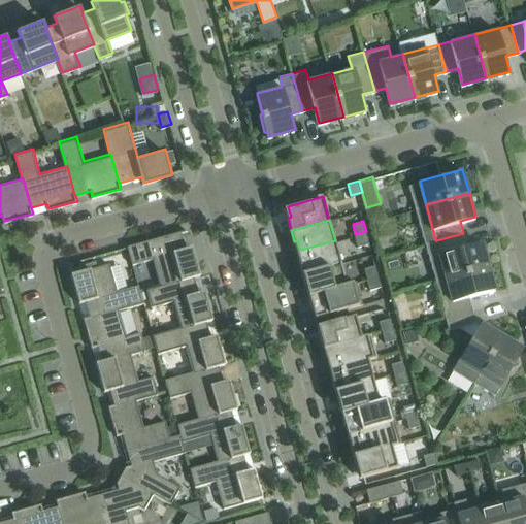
[(154,257),(162,283),(162,284),(194,274),(194,275),(200,273),(192,244),(187,247),(182,231),(188,229),(188,228),(128,244),(133,263),(154,257)]
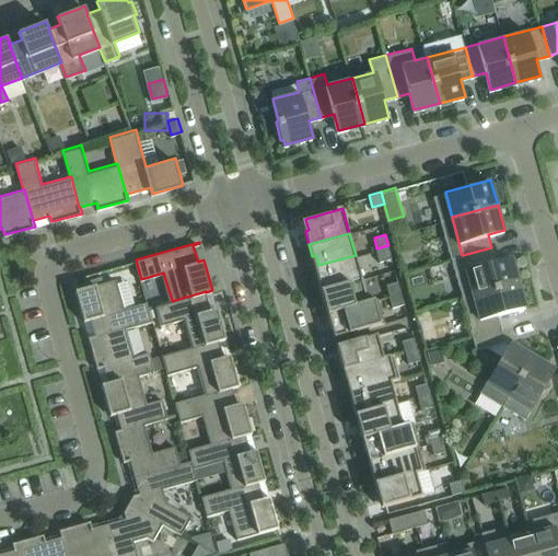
[(392,257),(388,245),(376,248),(380,259),(392,257)]
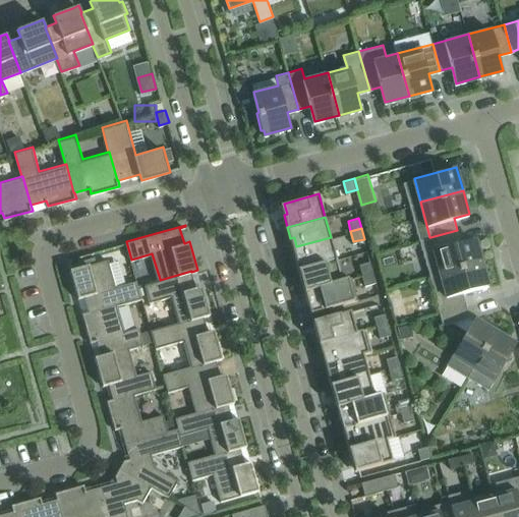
[(460,241),(457,230),(430,237),(429,237),(421,239),(430,275),(482,261),(476,237),(460,241)]
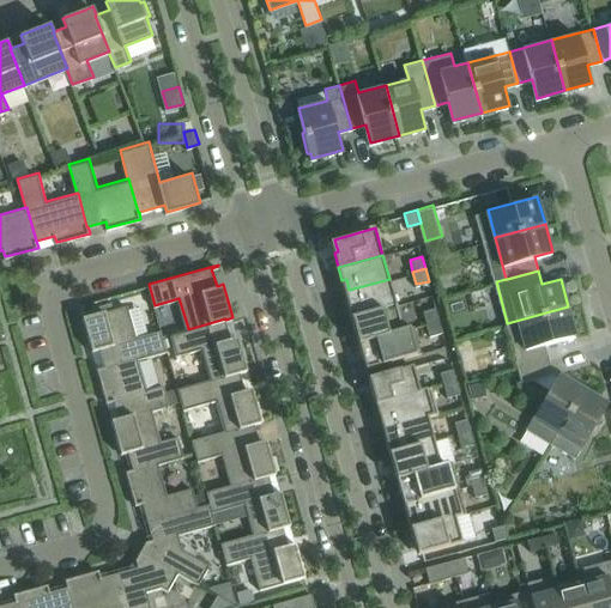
[(397,303),(389,279),(349,290),(352,301),(348,302),(352,316),(397,303)]
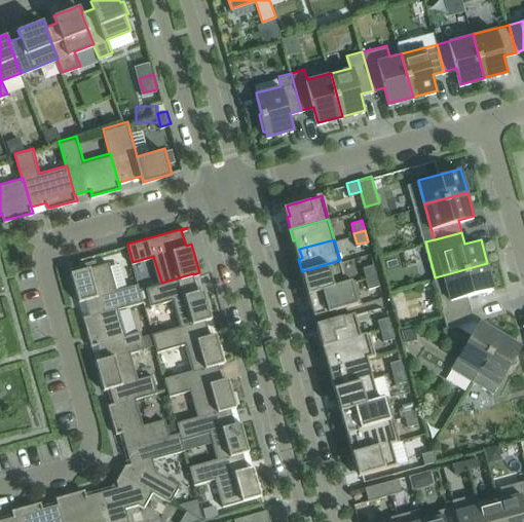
[(109,260),(98,264),(71,271),(79,300),(85,298),(89,313),(89,314),(118,306),(119,307),(143,300),(138,282),(117,288),(109,260)]
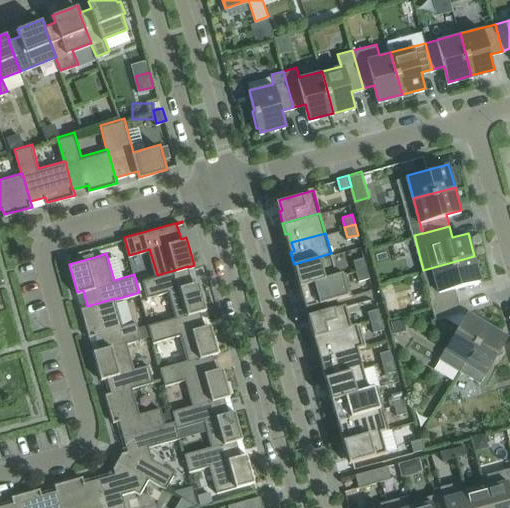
[(336,273),(331,253),(294,264),(297,275),(300,274),(303,283),(336,273)]
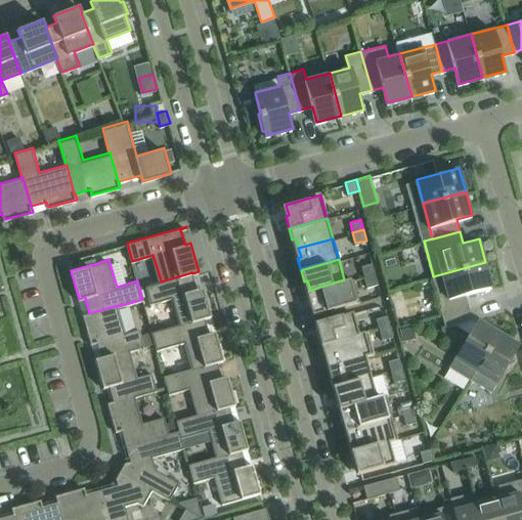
[(373,261),(361,264),(364,275),(376,272),(373,261)]
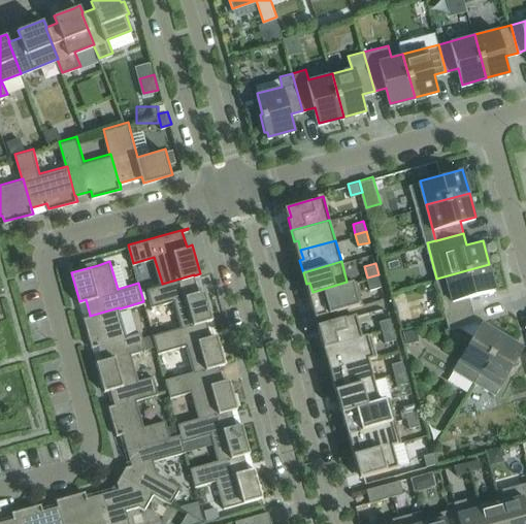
[(496,288),(489,264),(436,279),(446,315),(473,307),(470,295),(496,288)]
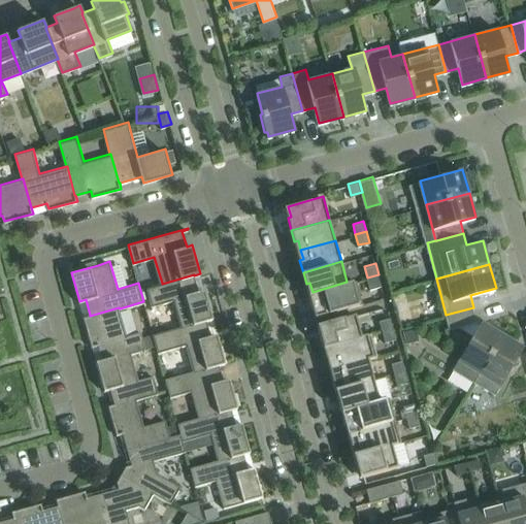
[(199,291),(194,275),(194,274),(162,284),(162,283),(146,287),(152,305),(173,299),(182,325),(182,326),(206,319),(206,320),(212,318),(204,289),(199,291)]
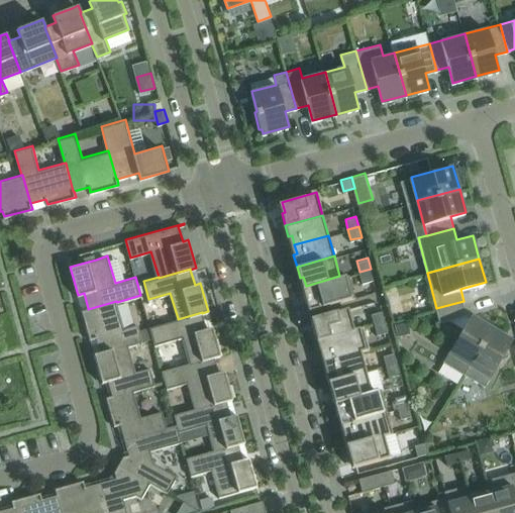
[(374,279),(371,269),(359,272),(363,282),(374,279)]
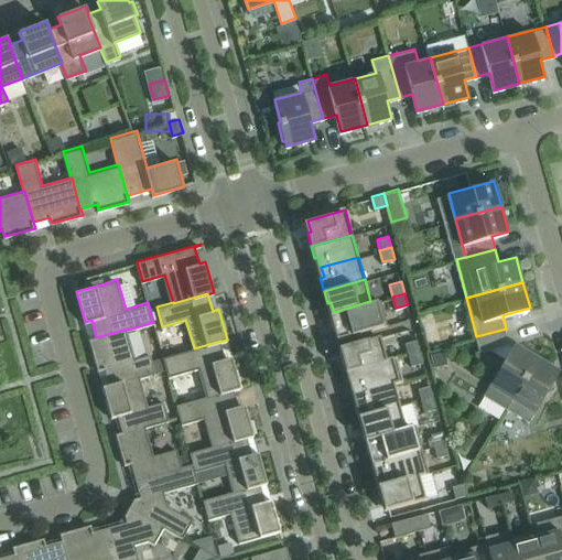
[(370,301),(334,312),(330,313),(334,326),(337,325),(341,336),(388,323),(381,299),(370,301)]
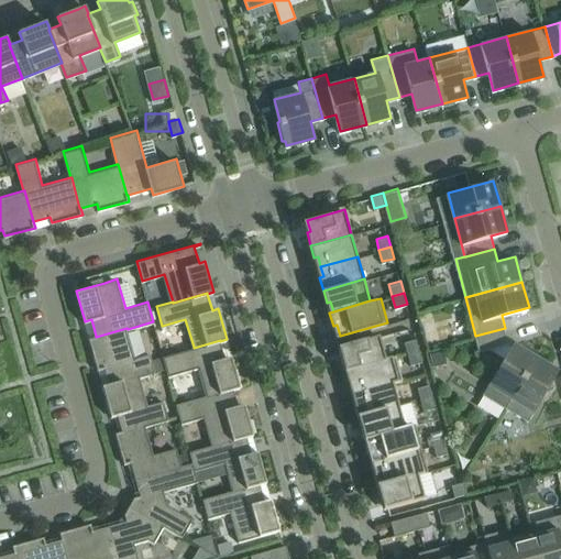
[(135,357),(128,329),(127,328),(96,337),(96,336),(89,338),(98,369),(105,366),(109,383),(109,384),(140,375),(140,376),(156,372),(151,352),(135,357)]
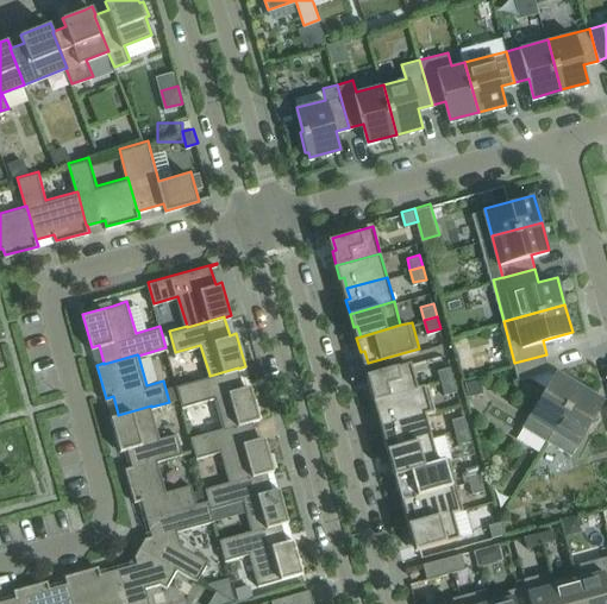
[(550,369),(546,354),(514,363),(519,378),(550,369)]
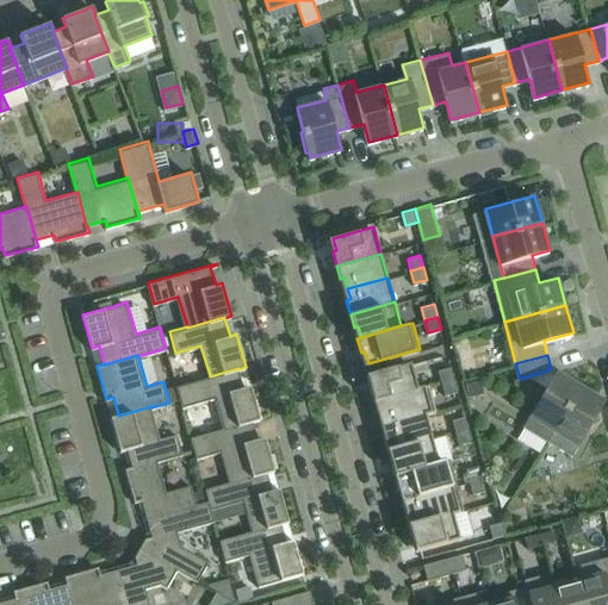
[(419,386),(411,362),(371,373),(374,385),(371,386),(374,400),(419,387),(419,386)]
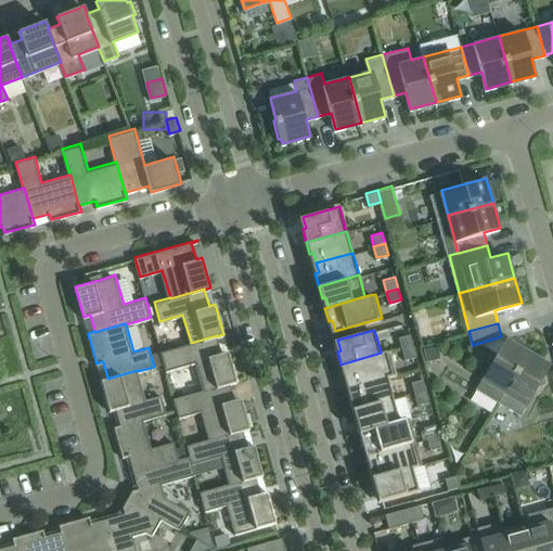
[(399,335),(402,347),(413,344),(410,332),(399,335)]
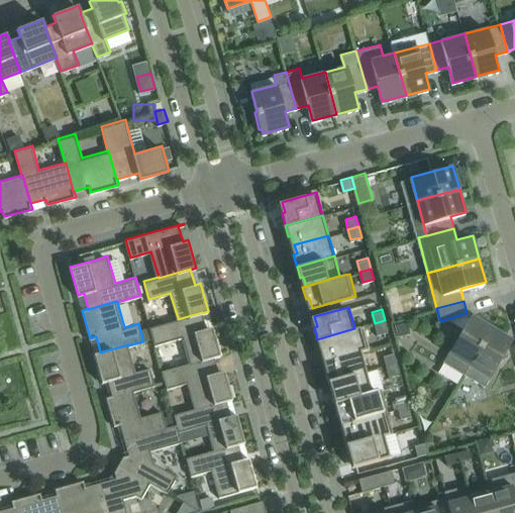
[(207,328),(202,313),(202,312),(178,319),(178,318),(149,326),(155,344),(183,336),(190,362),(190,363),(214,355),(215,356),(220,354),(212,326),(207,328)]
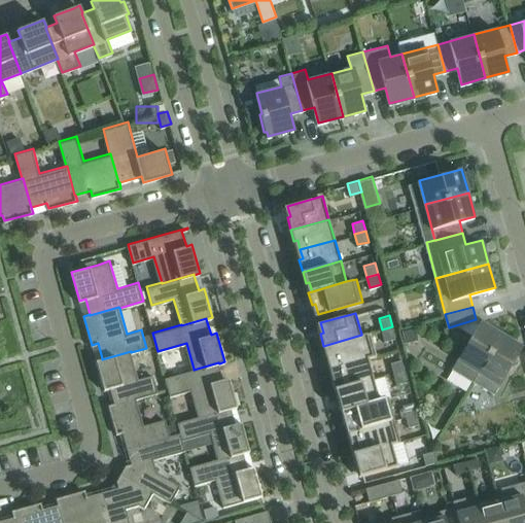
[(479,371),(501,333),(481,320),(457,358),(479,371)]
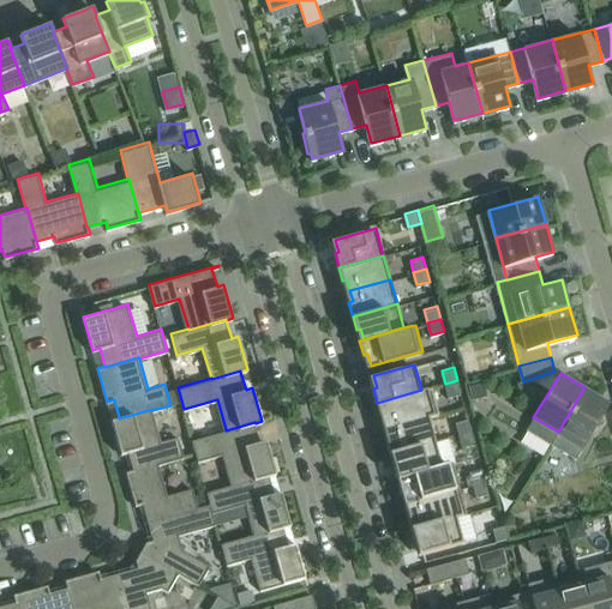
[(461,392),(457,380),(445,384),(449,396),(461,392)]
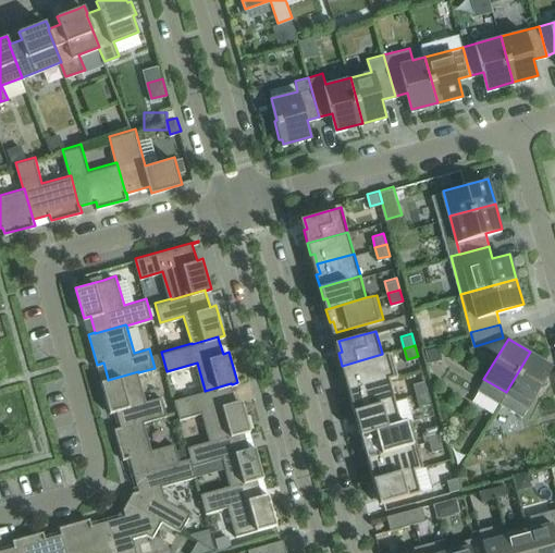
[(392,351),(382,353),(382,354),(342,366),(345,378),(348,377),(352,386),(389,377),(389,378),(398,375),(392,351)]
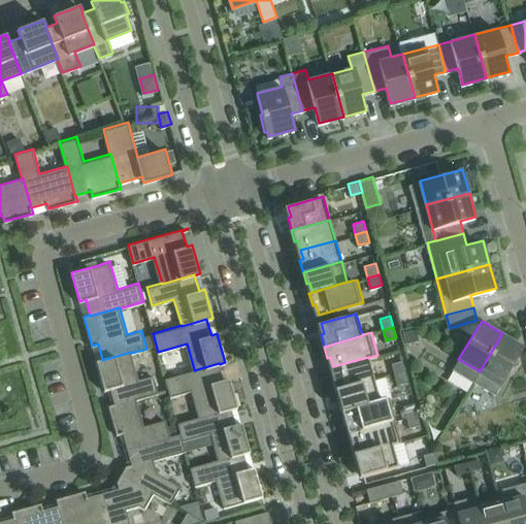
[(524,347),(502,333),(480,371),(474,381),(495,393),(524,347)]
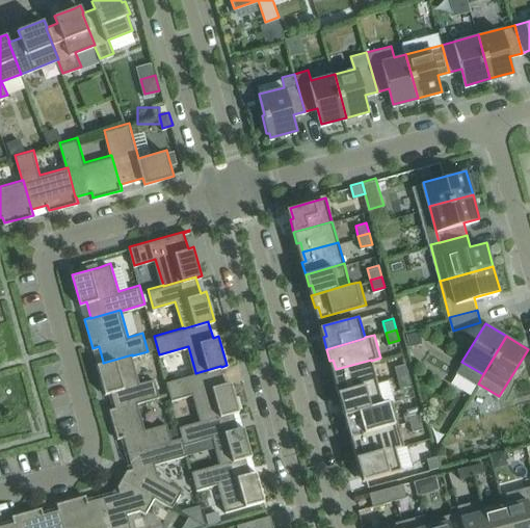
[(140,381),(132,355),(132,354),(103,363),(103,362),(97,364),(105,393),(111,391),(115,406),(115,407),(137,401),(138,401),(160,395),(155,377),(140,381)]
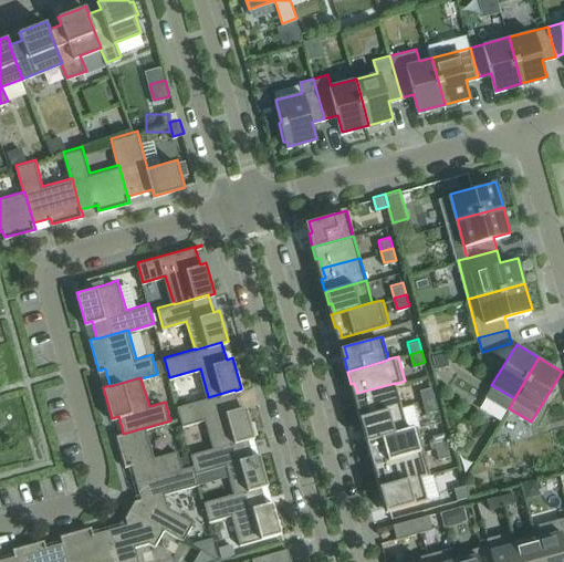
[(401,406),(395,384),(395,383),(357,393),(361,403),(356,404),(361,417),(401,406)]
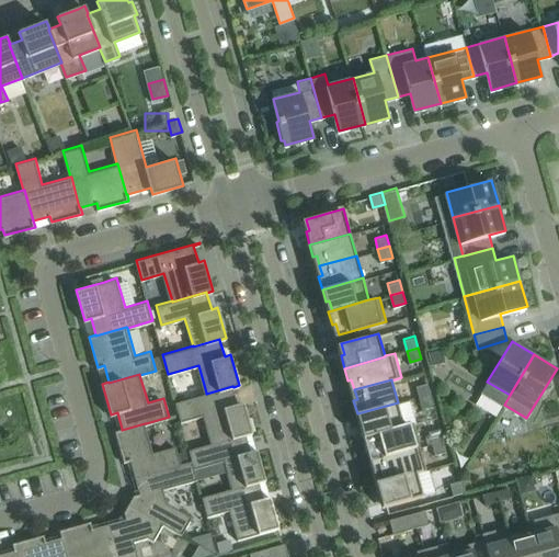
[(428,382),(415,385),(419,396),(431,393),(428,382)]
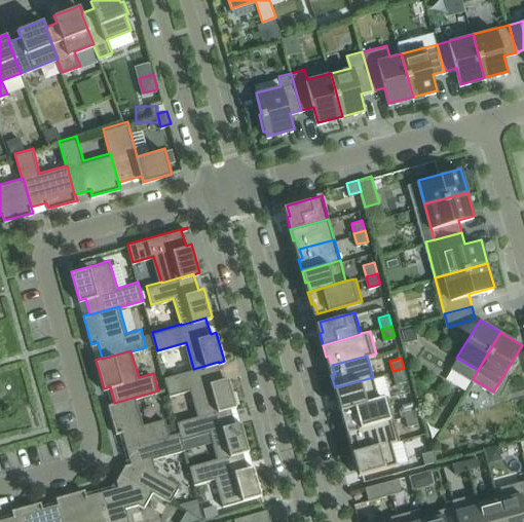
[(223,378),(219,363),(218,362),(193,369),(193,368),(164,376),(170,395),(191,388),(198,414),(198,415),(230,406),(231,407),(236,405),(229,376),(223,378)]
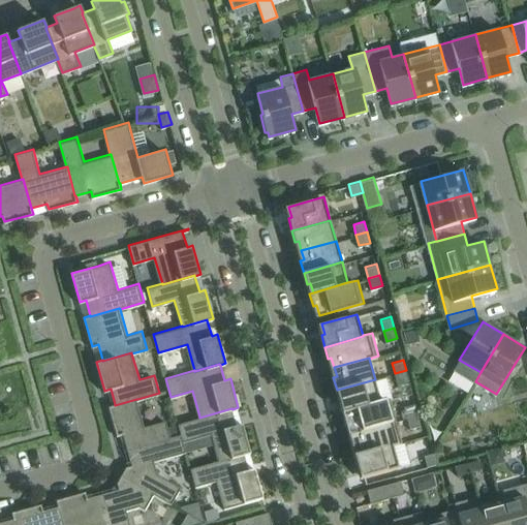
[(409,381),(406,370),(395,373),(398,384),(409,381)]
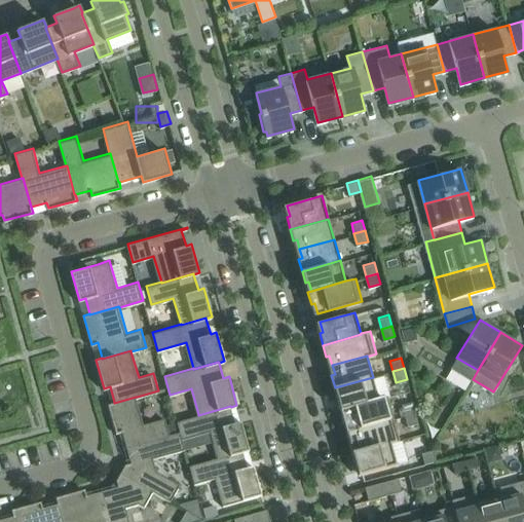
[(378,398),(373,377),(335,387),(338,400),(341,399),(344,407),(378,398)]
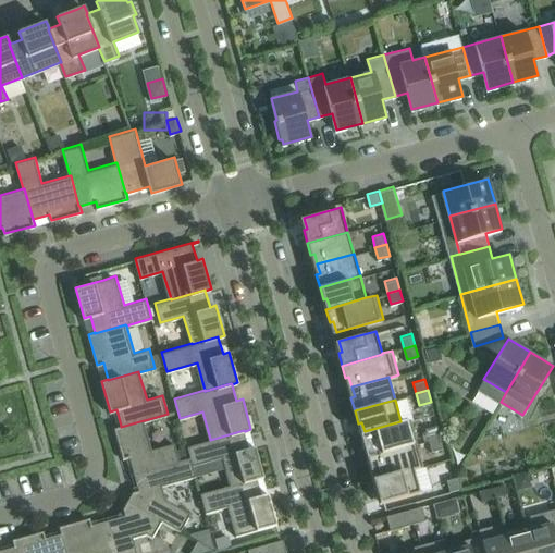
[(401,421),(365,431),(360,432),(365,445),(368,445),(370,455),(417,442),(410,418),(401,421)]
